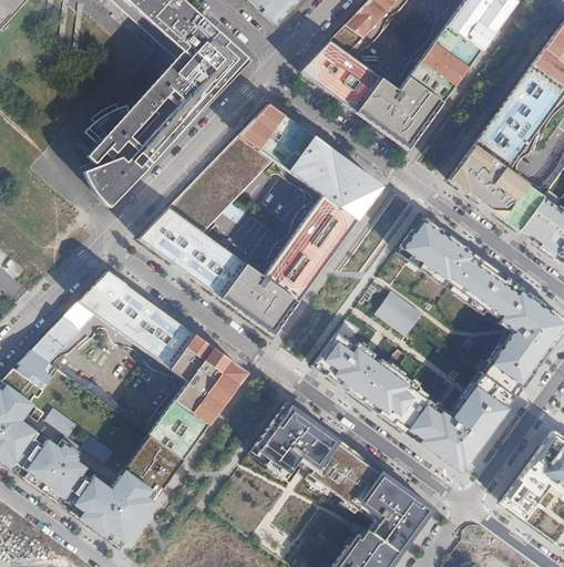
[(113,0),(177,55),(121,120),(103,123),(88,133),(80,141),(93,151),(90,154),(98,160),(88,169),(96,188),(113,204),(241,65),(222,47),(228,39),(185,0),(0,0),(0,27),(23,0),(80,0),(85,4),(89,0),(113,0)]
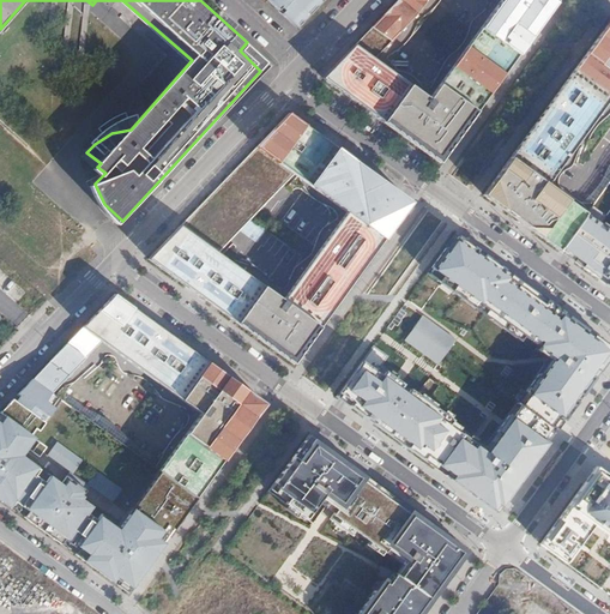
[(269,0),(275,5),(278,2),(281,5),(278,8),(297,28),(324,0),(269,0)]
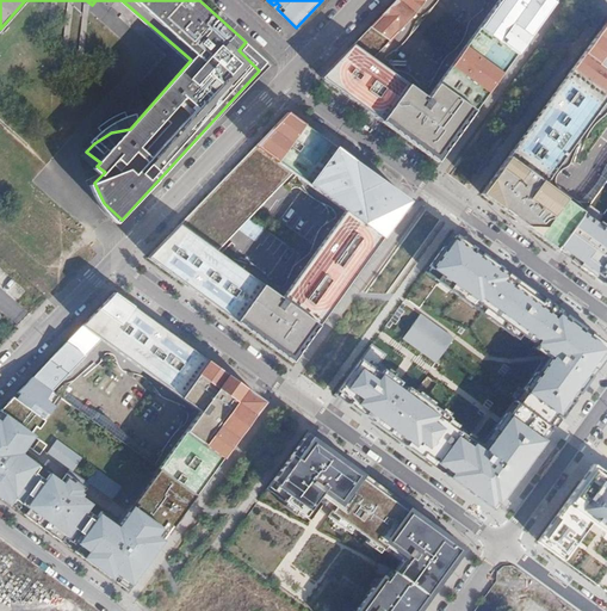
[(389,128),(440,164),(558,0),(398,0),(322,80),(386,125),(389,128)]
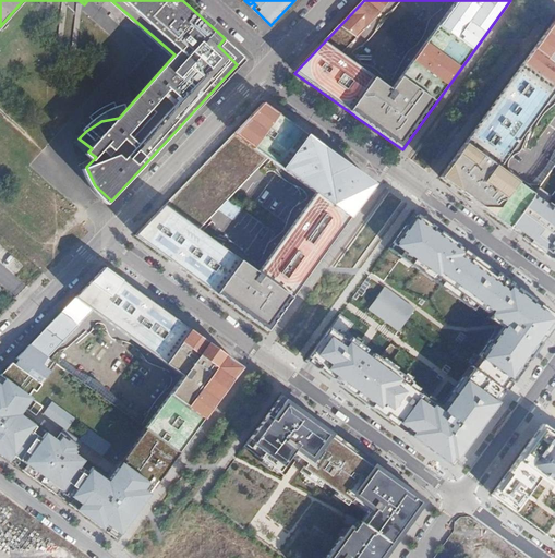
[(554,19),(441,177),(447,181),(455,186),(513,229),(516,223),(539,192),(514,173),(503,167),(526,135),(554,93),(554,19)]
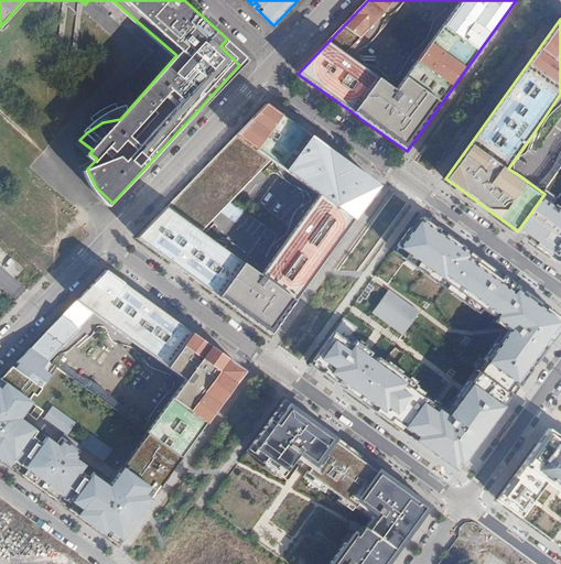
[(341,156),(268,104),(238,134),(273,161),(322,195),(263,275),(204,232),(169,207),(139,238),(191,275),(272,335),(381,186),(341,156)]
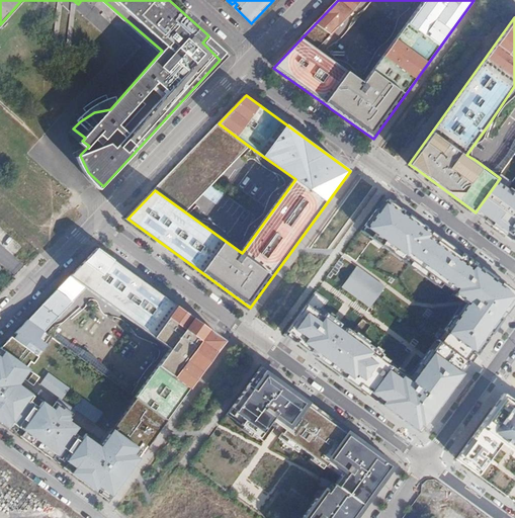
[(251,148),(219,123),(155,190),(187,213),(251,148)]
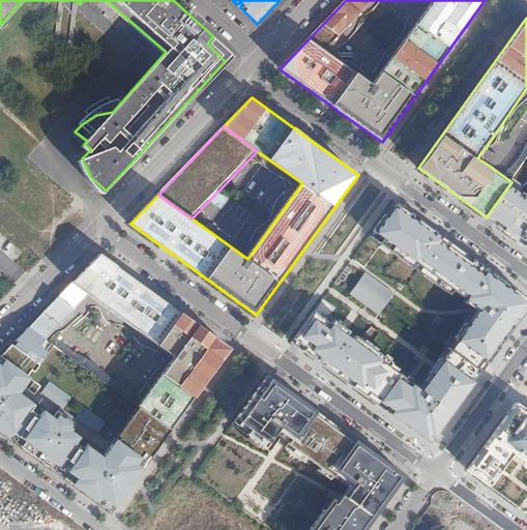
[(526,193),(523,190),(526,186),(526,181),(518,175),(511,182),(490,212),(502,221),(499,226),(526,245),(526,193)]
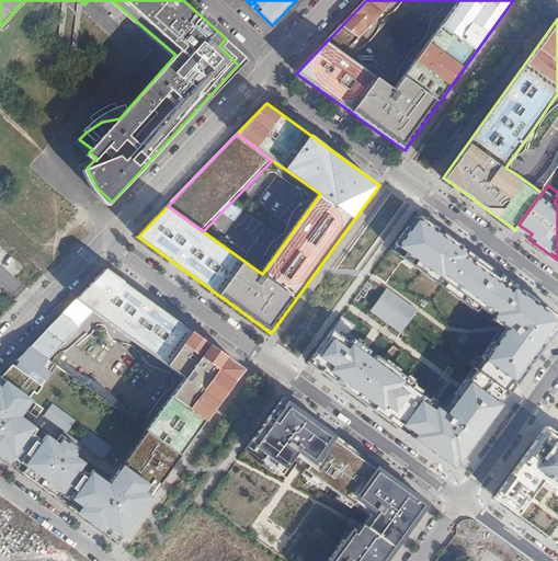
[(480,309),(507,327),(476,368),(511,395),(557,329),(557,315),(440,229),(419,214),(393,252),(405,262),(407,260),(478,312),(480,309)]
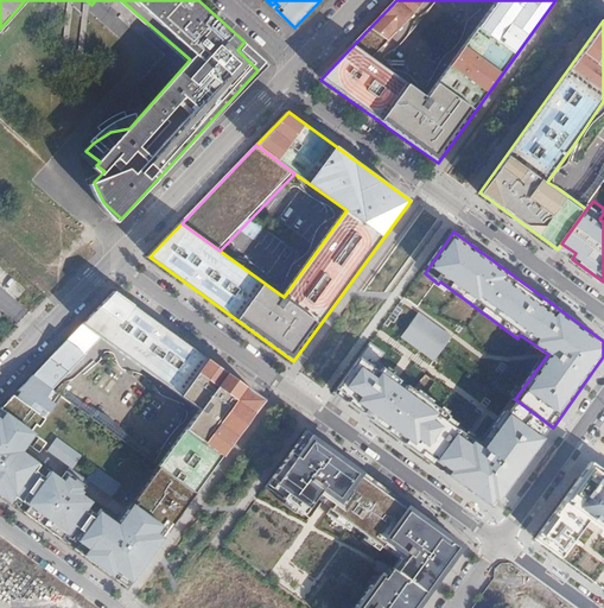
[(264,403),(266,399),(259,394),(229,373),(116,291),(0,411),(0,491),(128,587),(242,431),(264,403)]
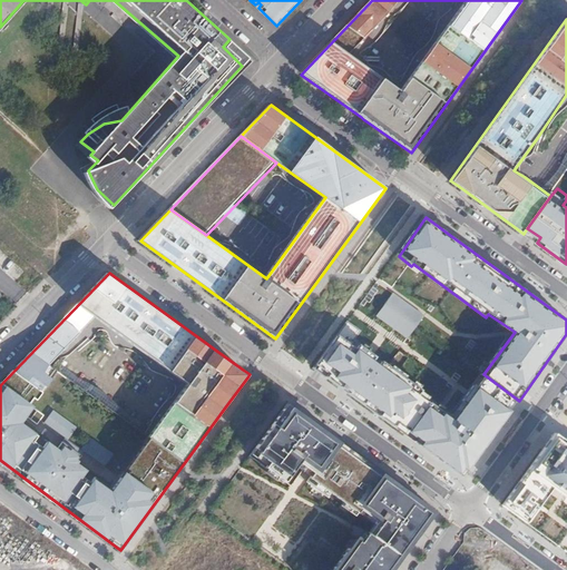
[(427,316),(396,293),(379,316),(410,338),(419,326),(427,316)]
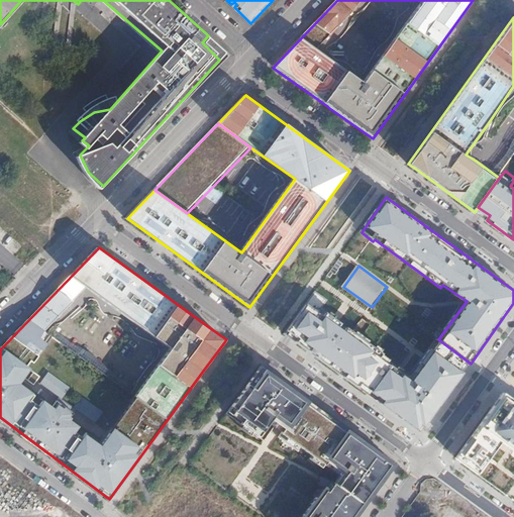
[(290,336),(371,395),(394,363),(377,350),(368,343),(348,327),(346,330),(341,326),(343,323),(330,314),(323,323),(316,318),(328,301),(318,292),(309,303),(287,334),(290,336)]
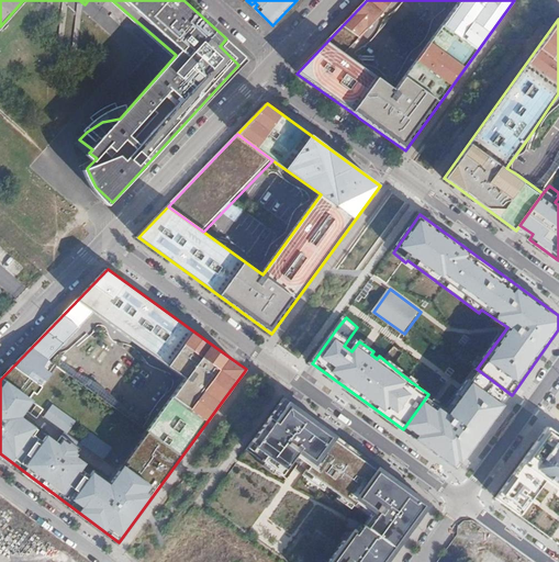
[(448,408),(442,404),(416,439),(458,470),(512,395),(477,369),(448,408)]
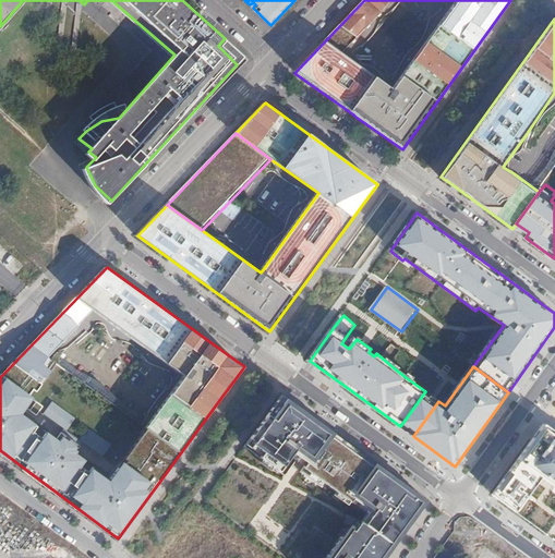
[(400,426),(413,436),(438,401),(425,391),(400,426)]
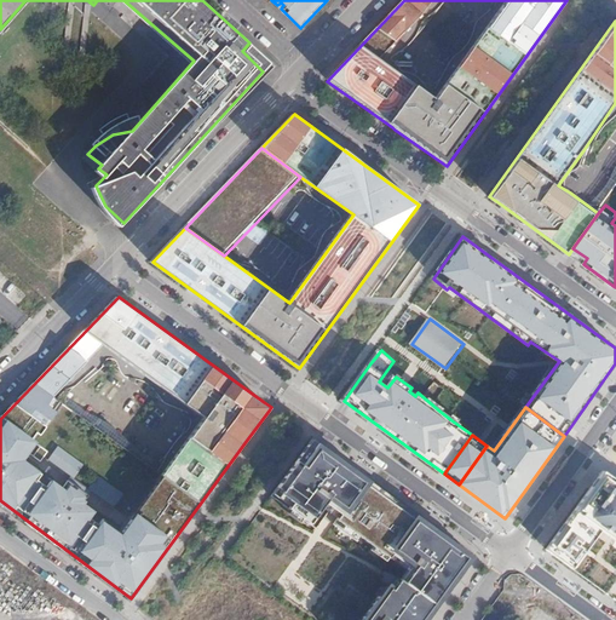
[(320,442),(316,440),(315,441),(275,497),(320,529),(335,509),(343,499),(341,498),(345,493),(346,494),(347,492),(341,488),(344,483),(350,488),(361,472),(320,442)]
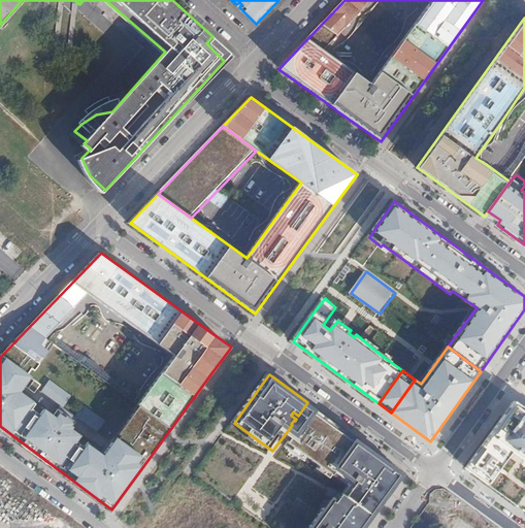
[(510,452),(524,461),(524,407),(514,400),(467,468),(490,484),(510,452)]
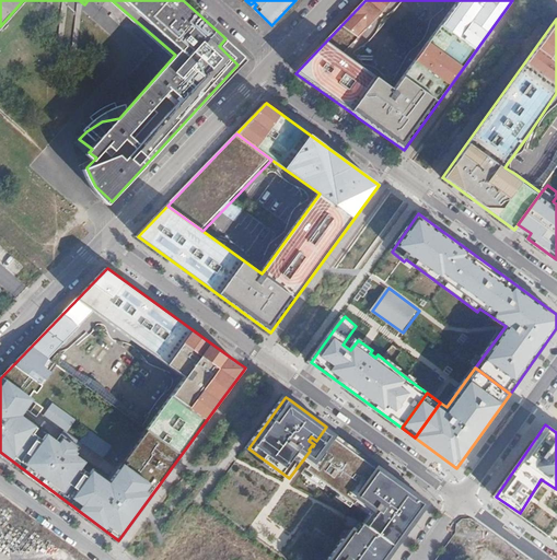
[(333,434),(335,433),(326,427),(316,441),(311,436),(309,441),(314,444),(313,446),(312,445),(309,450),(310,451),(303,459),(311,465),(317,455),(320,457),(323,453),(321,452),(333,434)]
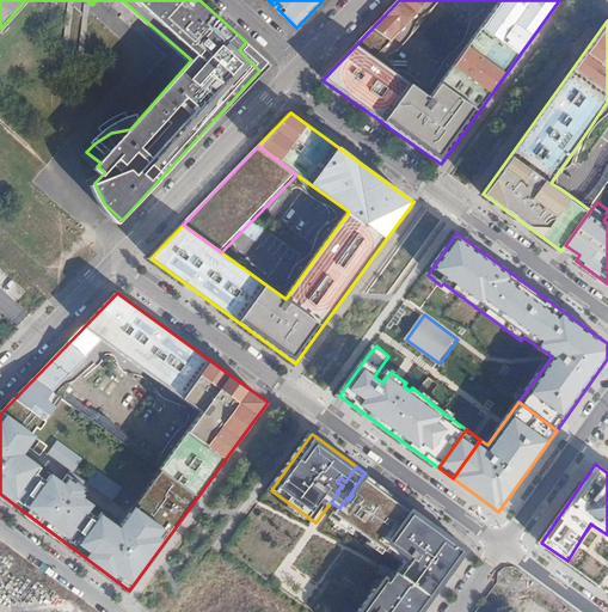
[(347,497),(339,508),(332,518),(356,536),(361,528),(390,549),(393,544),(410,557),(404,567),(410,571),(405,577),(411,581),(415,576),(419,580),(416,585),(433,597),(435,599),(471,550),(424,516),(422,520),(380,489),(382,485),(366,473),(363,475),(350,494),(352,495),(349,500),(347,497)]
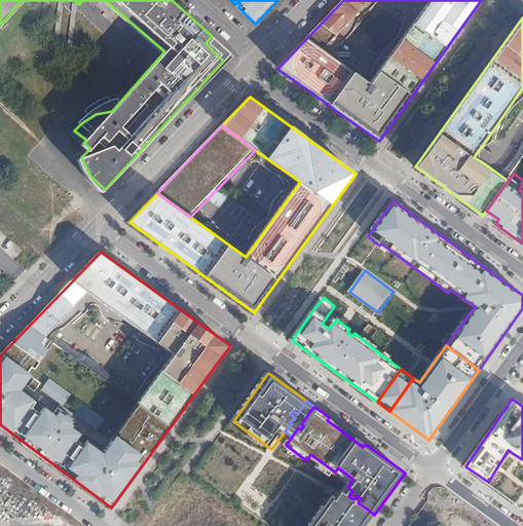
[(329,417),(327,420),(363,447),(365,444),(329,417)]
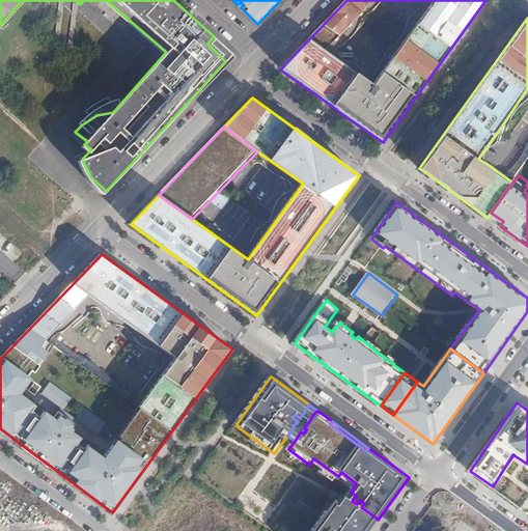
[(356,496),(351,492),(341,503),(355,513),(354,514),(358,518),(359,516),(371,525),(376,518),(361,507),(364,503),(360,500),(357,504),(352,501),(356,496)]
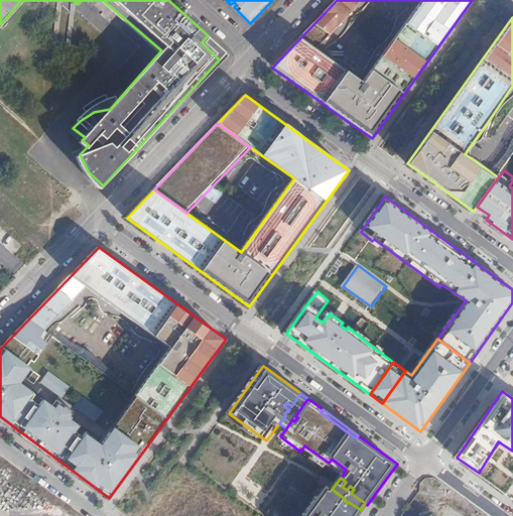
[(345,499),(332,489),(331,488),(330,491),(328,489),(321,499),(317,497),(303,515),(358,515),(362,511),(361,510),(349,502),(348,503),(344,500),(345,499)]
